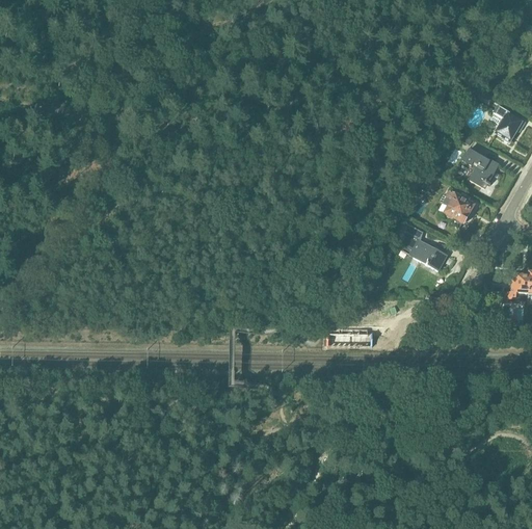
[(522,17),(514,30),(521,33),(528,20),(522,17)]
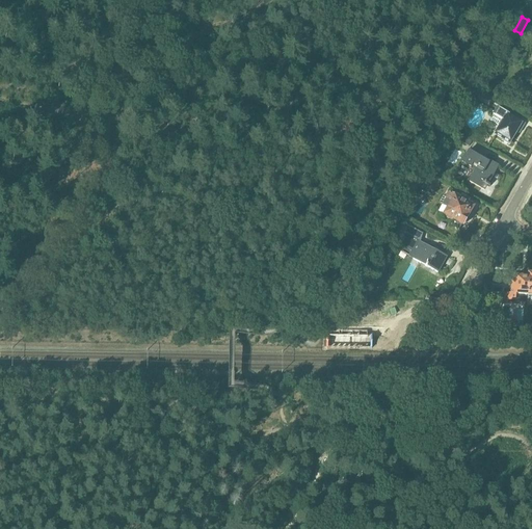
[(497,105),(493,112),(489,117),(500,123),(496,130),(503,135),(502,136),(510,140),(510,139),(516,129),(517,129),(523,120),(497,105)]
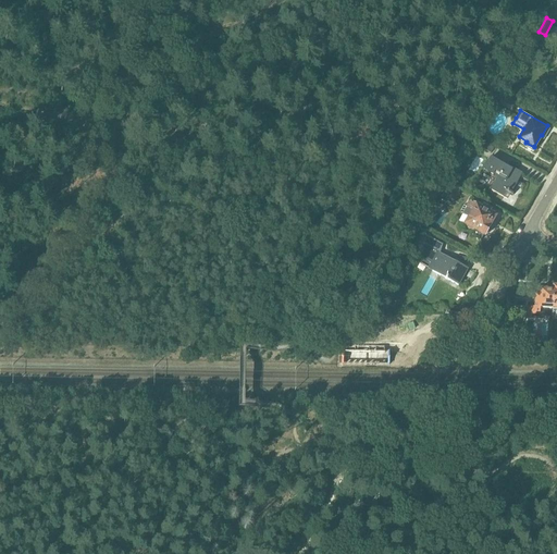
[(479,144),(491,150),(494,145),(482,138),(479,144)]
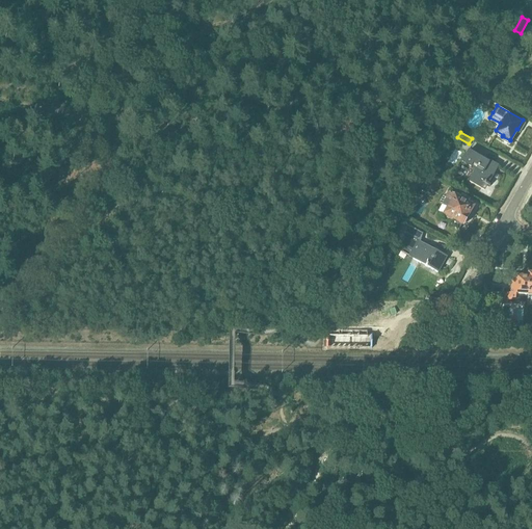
[(493,168),(497,162),(488,157),(488,158),(483,155),(482,156),(469,149),(462,160),(471,164),(473,161),(478,164),(470,178),(481,185),(484,180),(487,182),(495,169),(493,168)]
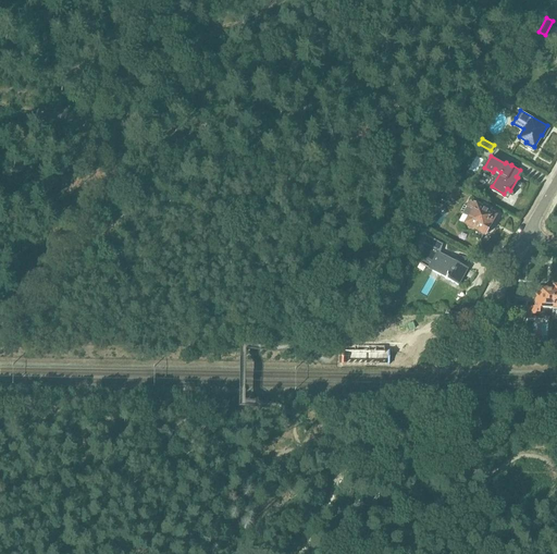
[(454,198),(460,187),(450,182),(445,193),(454,198)]
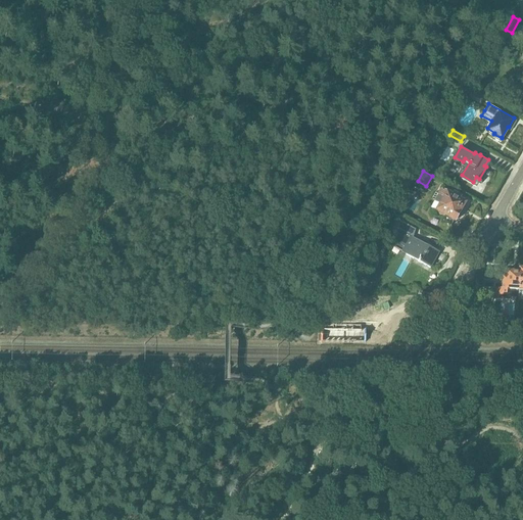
[(438,191),(434,198),(439,201),(436,208),(446,214),(443,219),(452,223),(454,219),(455,219),(456,218),(458,217),(460,213),(460,210),(466,200),(460,196),(461,194),(454,190),(453,192),(446,189),(446,190),(441,186),(438,191)]
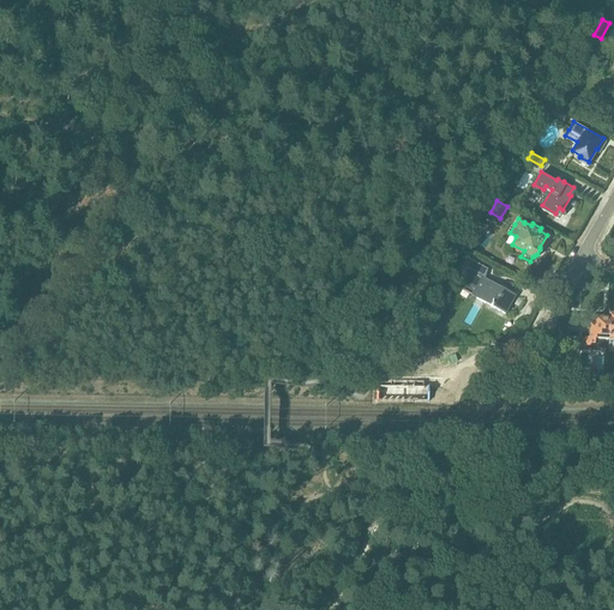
[(468,255),(462,265),(469,269),(463,281),(475,287),(476,284),(477,284),(481,287),(476,295),(505,310),(516,294),(485,277),(477,272),(482,264),(468,255)]
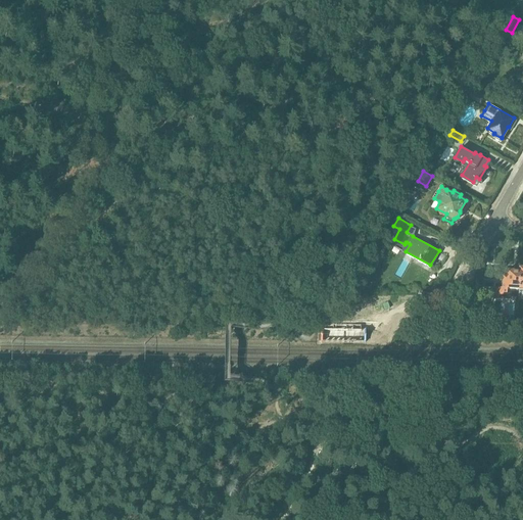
[(519,288),(519,287),(520,270),(519,270),(507,269),(507,274),(503,274),(503,286),(495,285),(494,295),(507,296),(507,294),(519,295),(519,288)]
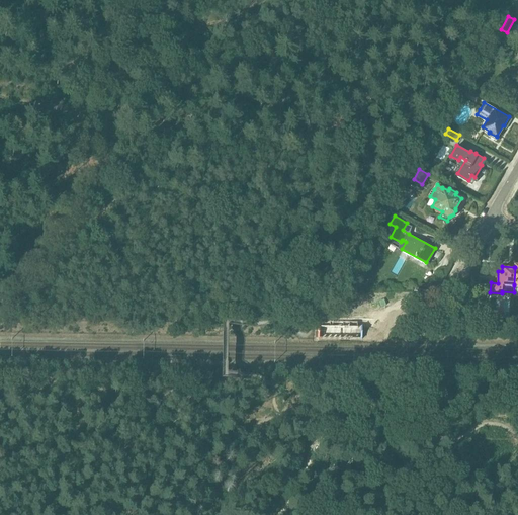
[(456,310),(470,311),(471,301),(461,299),(456,310)]
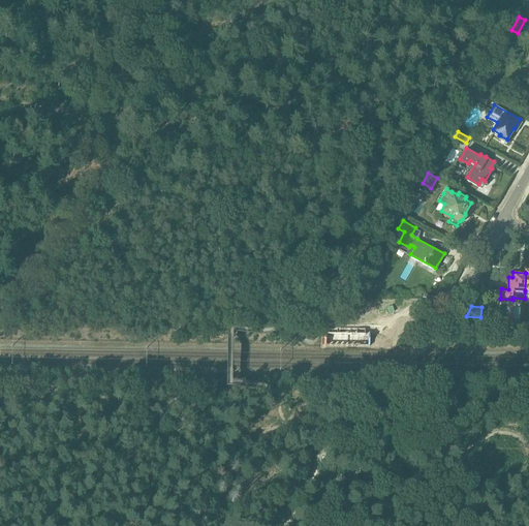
[(372,334),(372,331),(370,331),(365,331),(365,326),(337,325),(337,328),(335,328),(335,330),(324,330),(324,342),(369,344),(370,334),(372,334)]
